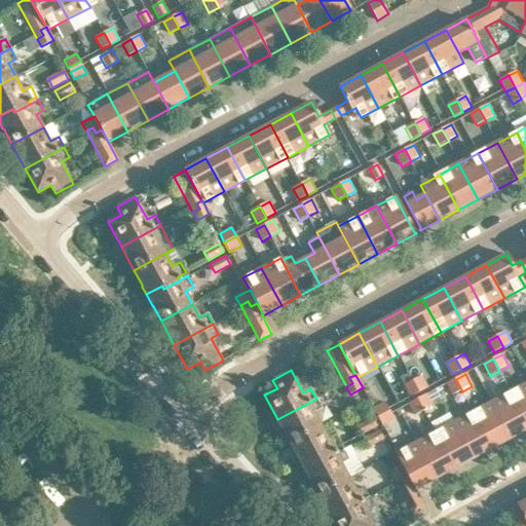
[(413,381),(419,392),(428,387),(422,376),(413,381)]
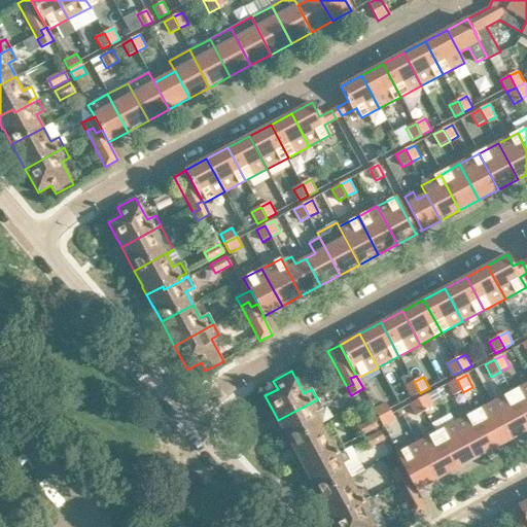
[(463,392),(457,380),(448,385),(454,396),(463,392)]
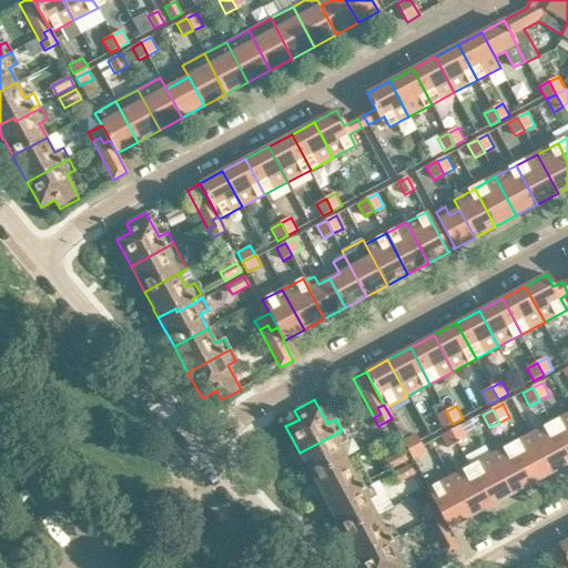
[(443,429),(453,424),(446,412),(436,416),(443,429)]
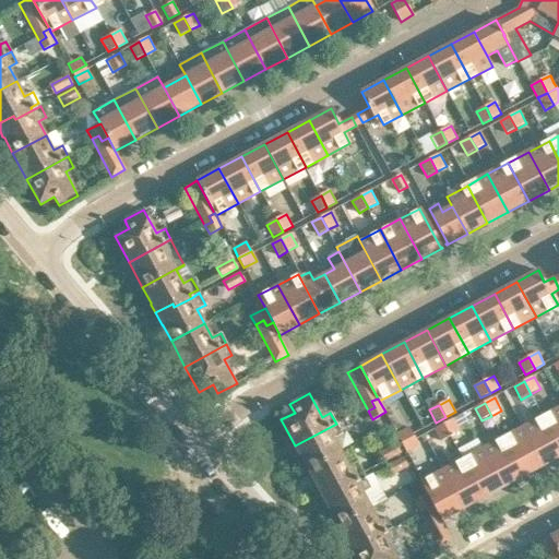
[(558,449),(558,407),(542,417),(558,449)]
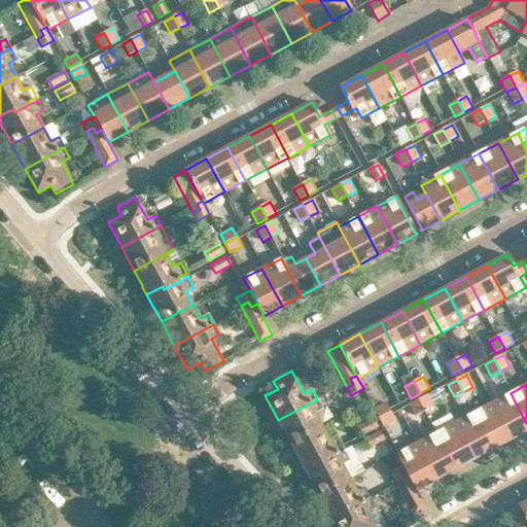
[(512,440),(526,431),(526,423),(511,393),(492,402),(512,440)]
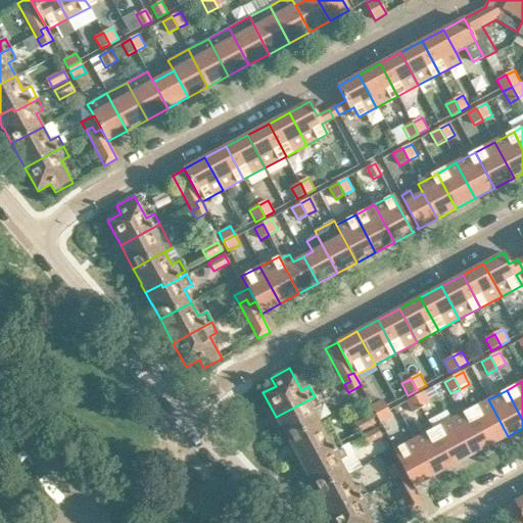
[(431,403),(425,392),(416,397),(422,409),(431,403)]
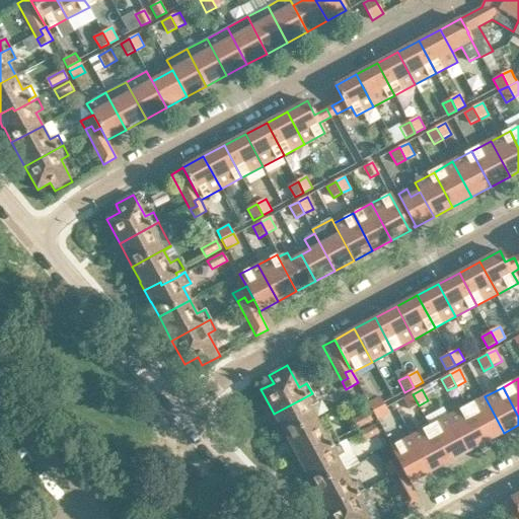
[(286,437),(316,421),(309,406),(317,402),(312,393),(274,414),(286,437)]
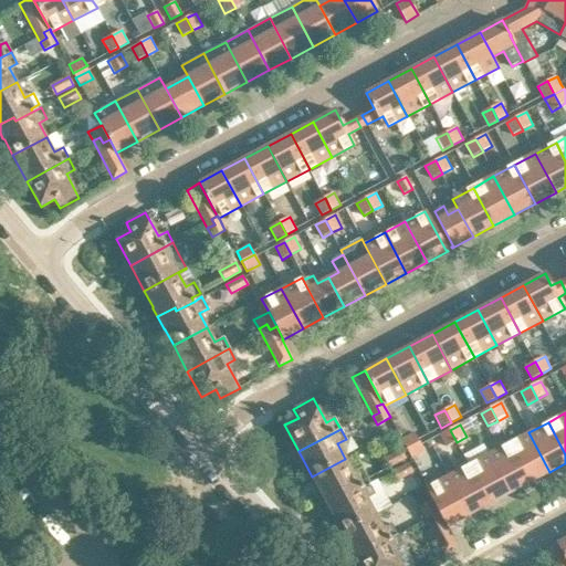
[(448,448),(457,442),(450,430),(440,435),(448,448)]
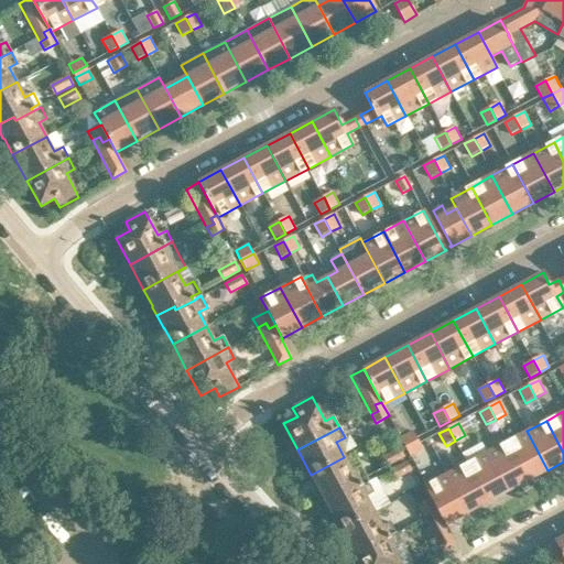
[(400,437),(405,447),(419,441),(418,437),(413,431),(400,437)]
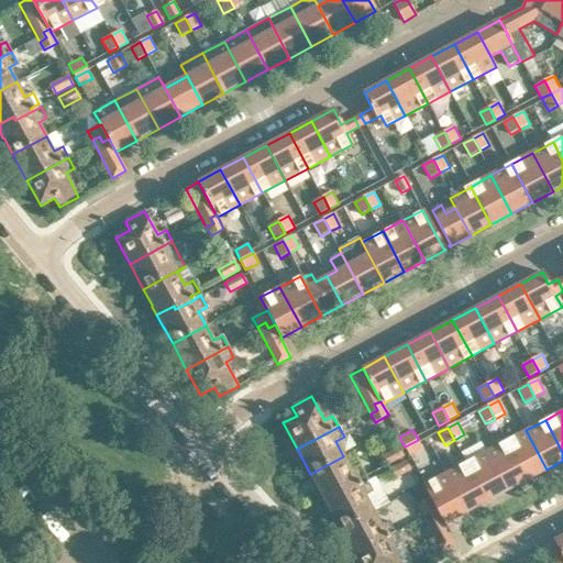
[(526,430),(505,441),(526,481),(547,470),(526,430)]
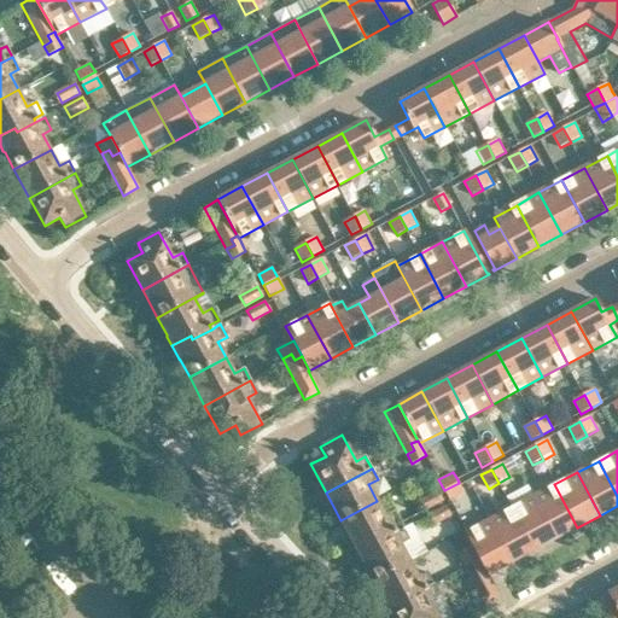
[(460,487),(459,483),(444,490),(450,501),(465,494),(460,487)]
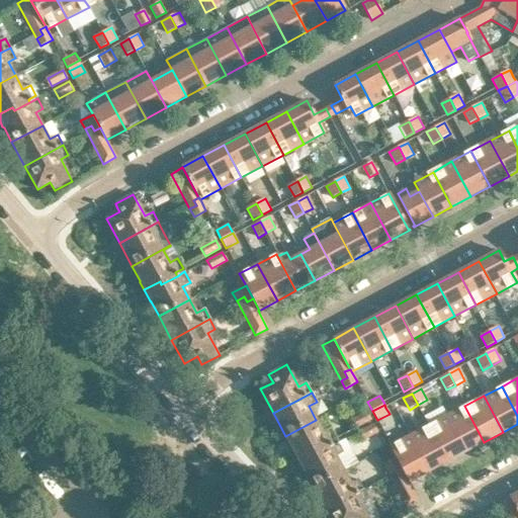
[(465,452),(484,442),(464,406),(446,416),(465,452)]
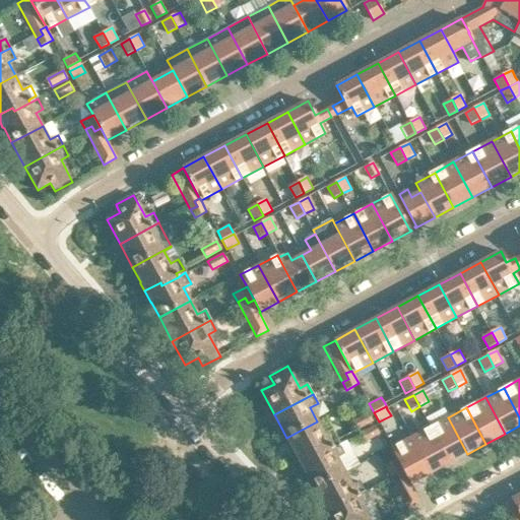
[(373,423),(369,413),(353,421),(358,431),(373,423)]
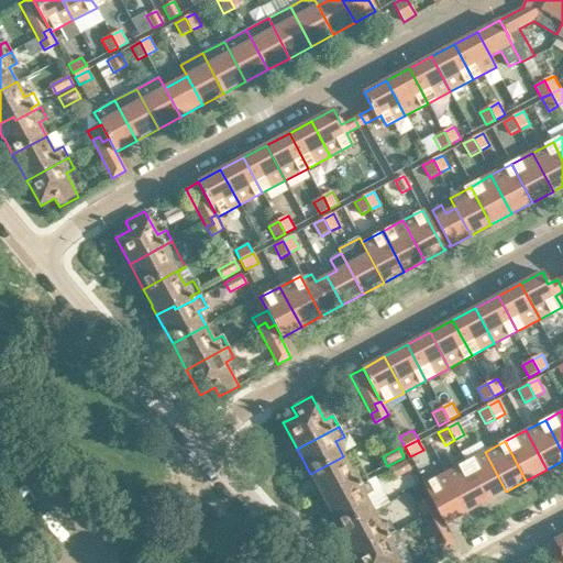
[(485,503),(506,492),(485,452),(464,463),(485,503)]
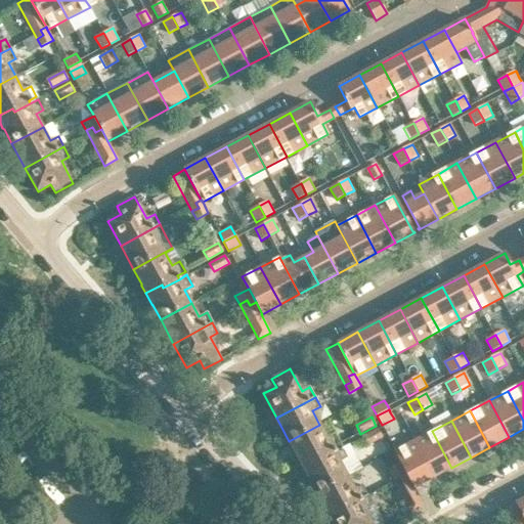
[(341,444),(335,434),(326,438),(319,425),(289,441),(297,456),(297,457),(301,466),(317,456),(318,460),(335,451),(333,448),(341,444)]
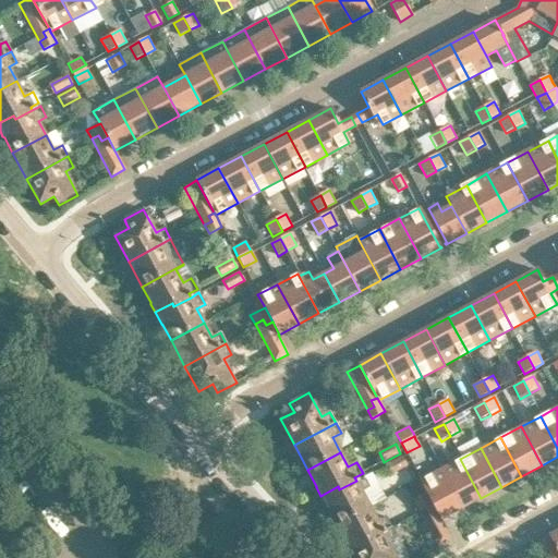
[(386,464),(390,474),(407,465),(402,456),(386,464)]
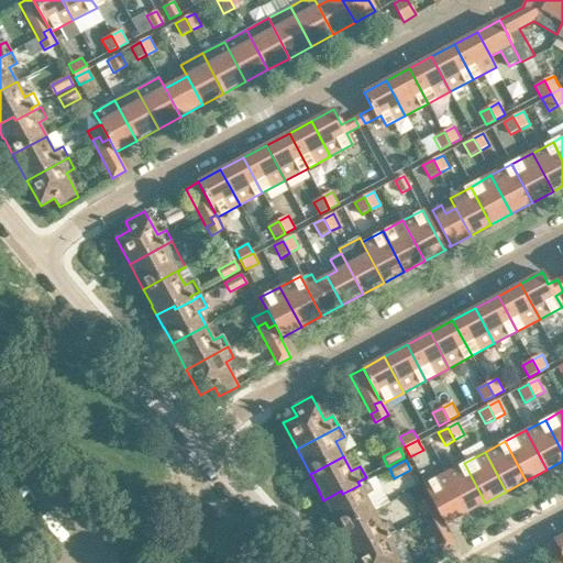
[(465,514),(485,503),(464,463),(444,474),(465,514)]
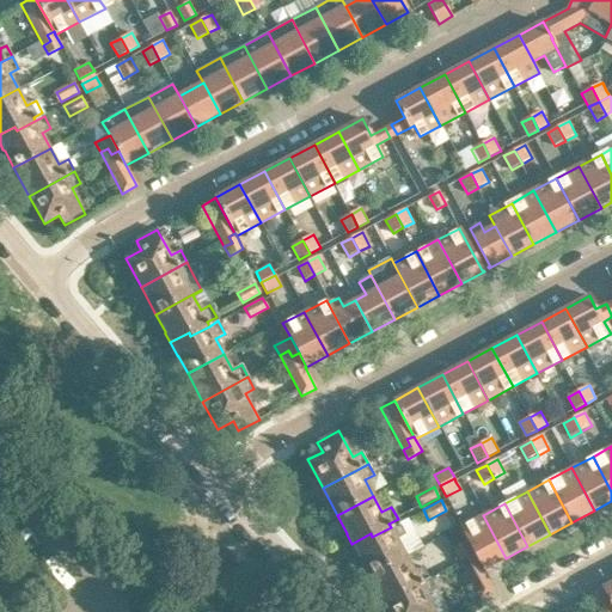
[(485,569),(506,558),(483,515),(461,526),(469,540),(478,556),(485,569)]
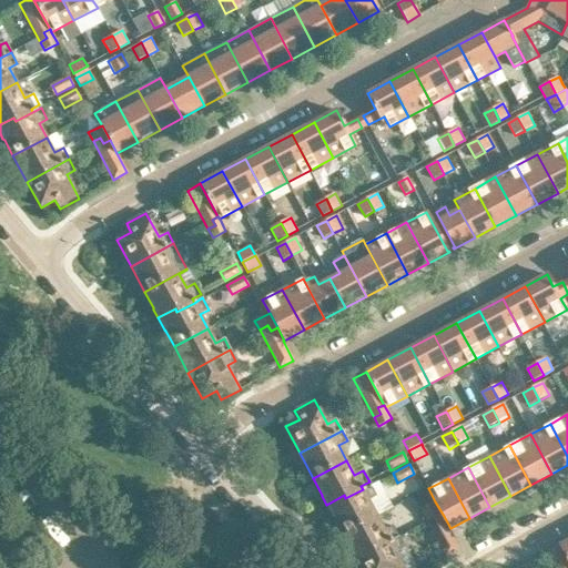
[(344,495),(326,505),(333,516),(334,517),(343,534),(376,516),(368,500),(377,496),(371,485),(363,489),(345,498),(344,495)]
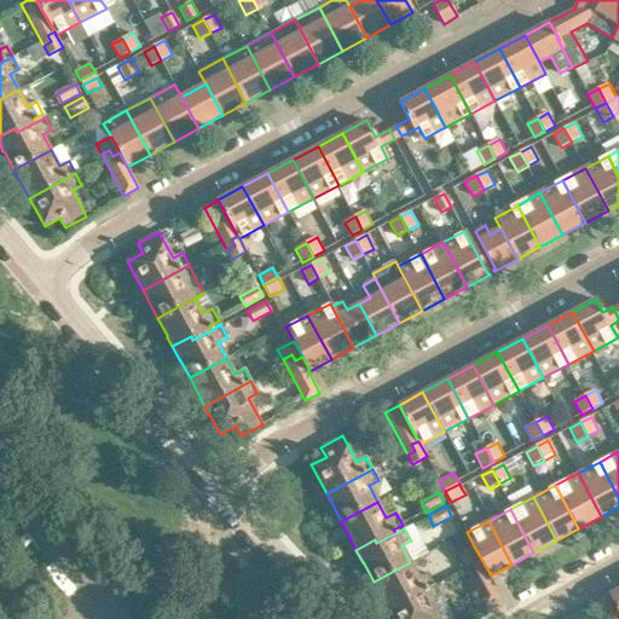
[(474,547),(458,555),(463,565),(472,560),(475,566),(484,562),(474,547)]
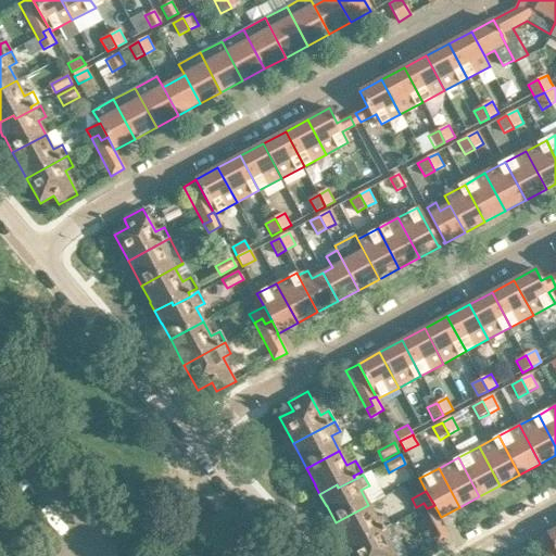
[(416,507),(437,544),(450,538),(439,518),(441,517),(434,505),(427,508),(424,503),(416,507)]
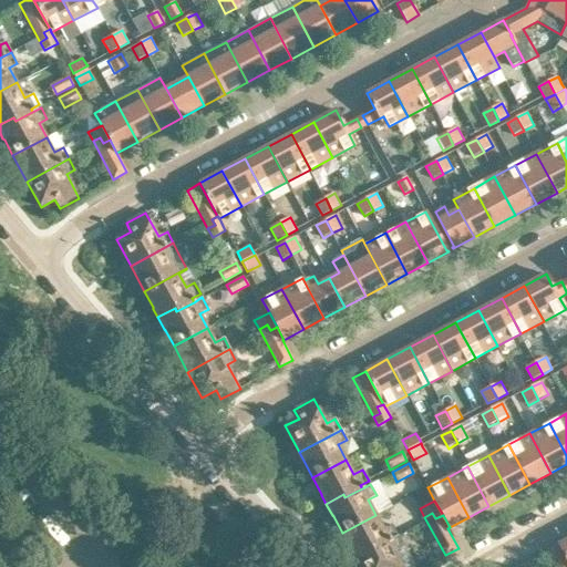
[(375,515),(342,533),(356,558),(398,536),(392,525),(383,529),(375,515)]
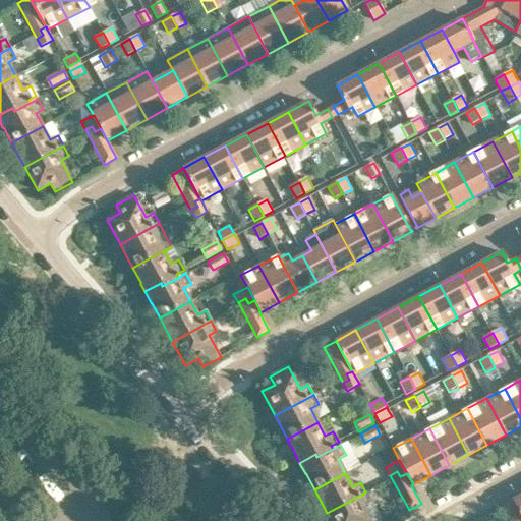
[(370,520),(363,506),(370,502),(365,493),(327,513),(331,520),(370,520)]
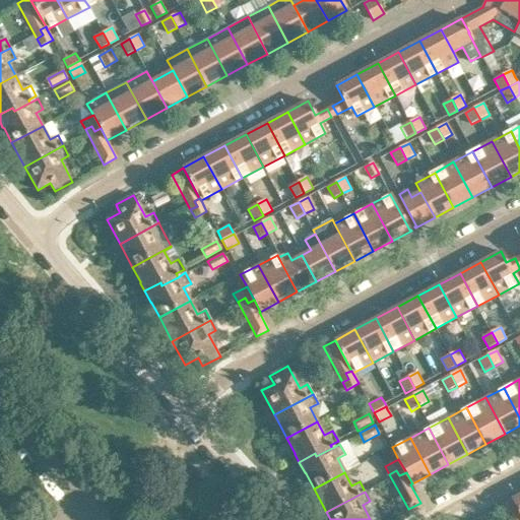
[(519,519),(519,513),(512,499),(500,506),(508,519),(519,519)]
